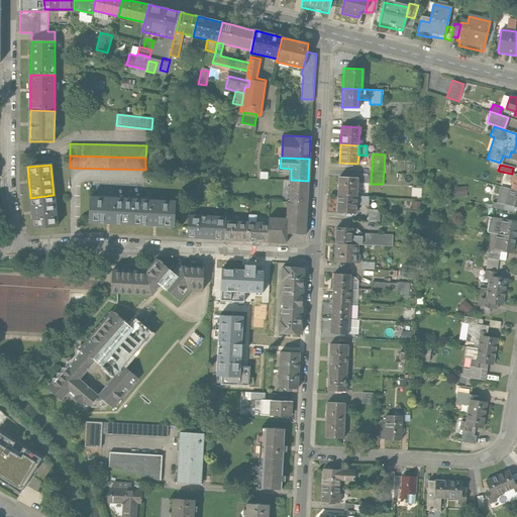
[(338,178),(337,195),(355,196),(356,179),(338,178)]
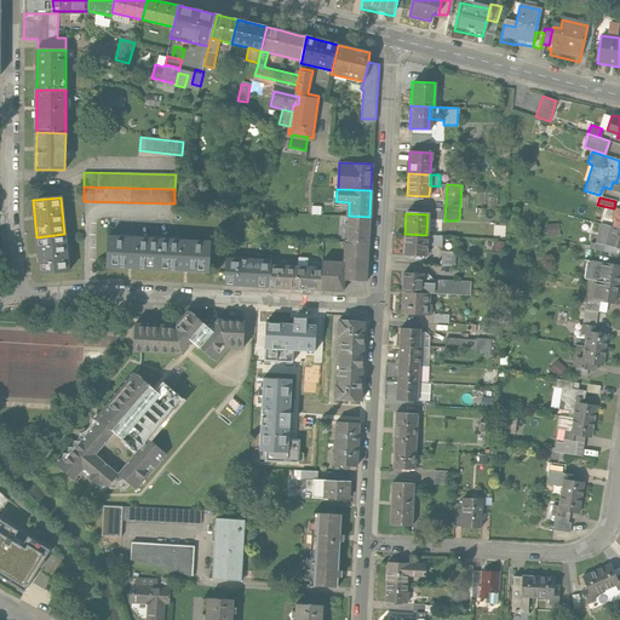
[(349,216),(348,244),(368,244),(369,217),(349,216)]
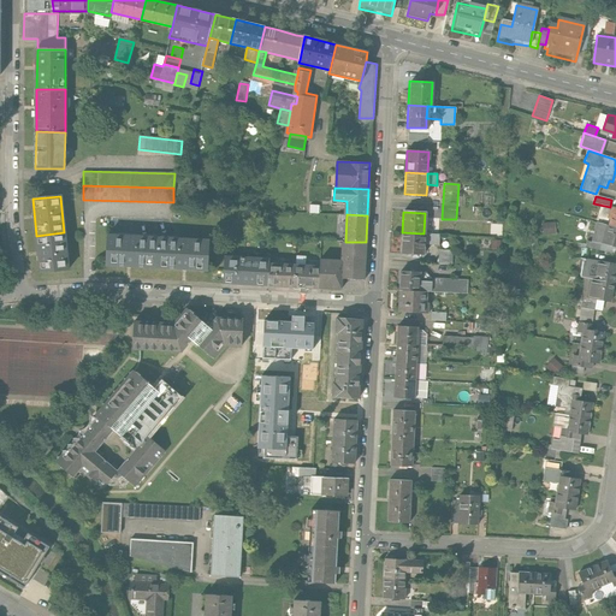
[(555,232),(554,221),(542,223),(543,234),(555,232)]
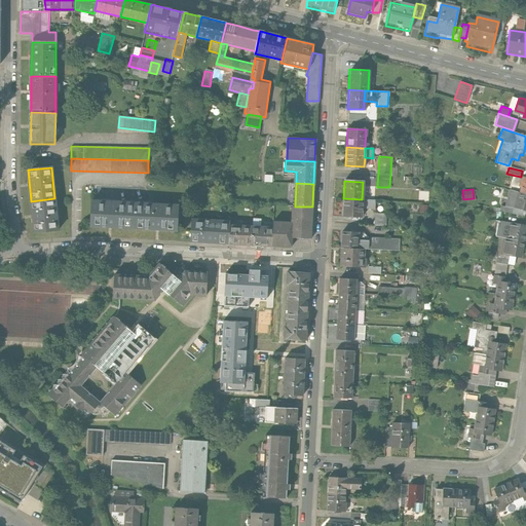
[(525,211),(525,194),(518,192),(509,190),(504,205),(513,208),(525,211)]
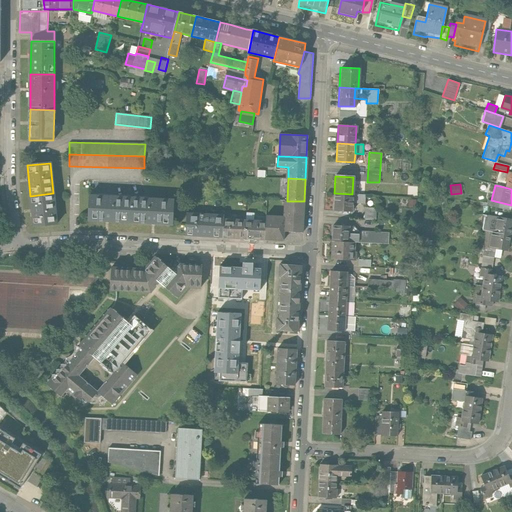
[(33,226),(57,224),(53,193),(30,196),(33,226)]
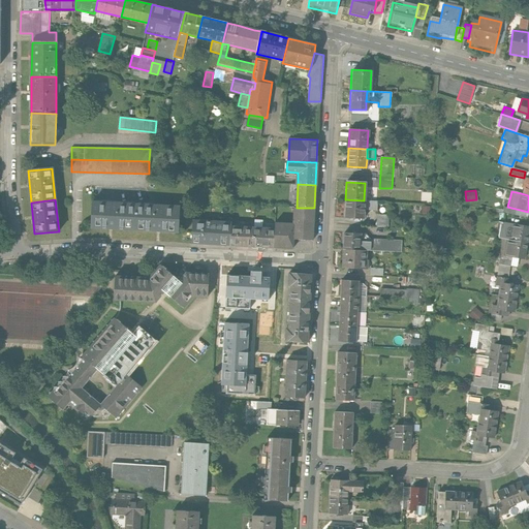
[(364,210),(364,200),(345,199),(344,218),(363,219),(364,210)]
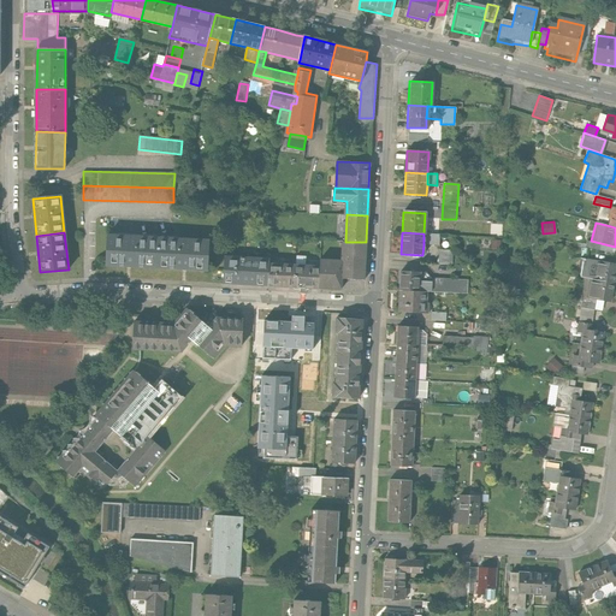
[(157,267),(159,237),(108,234),(106,265),(157,267)]
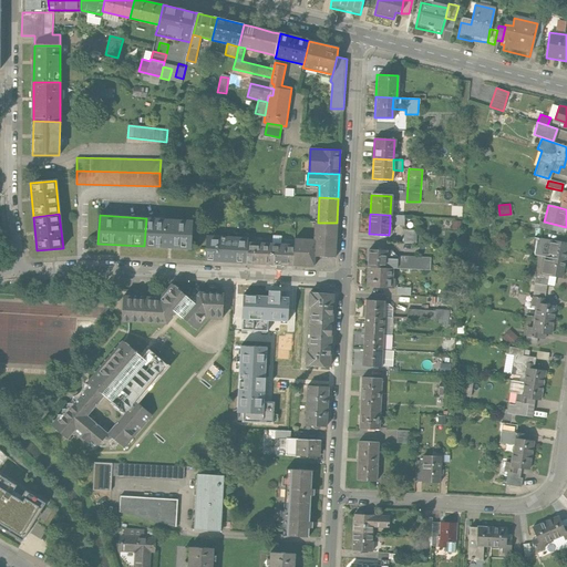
[(403,215),(390,215),(390,225),(402,225),(403,215)]
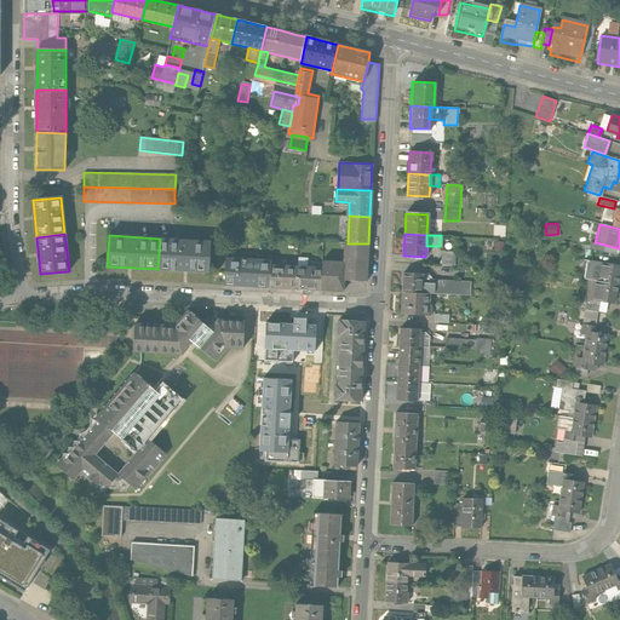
[(160,239),(158,269),(208,273),(210,241),(160,239)]
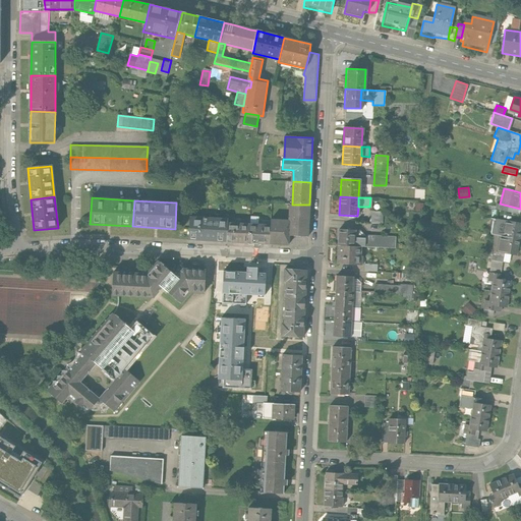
[(495,209),(507,212),(508,206),(500,204),(496,203),(495,209)]
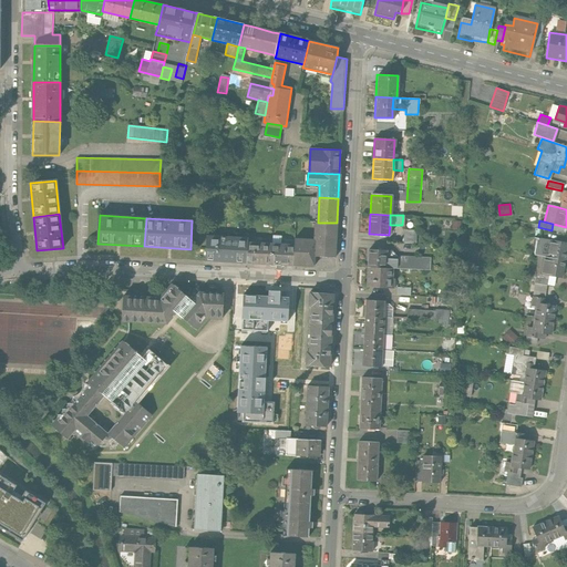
[(336,257),(337,223),(318,223),(316,223),(315,239),(295,238),(294,244),(292,265),(313,266),(315,256),(336,257)]
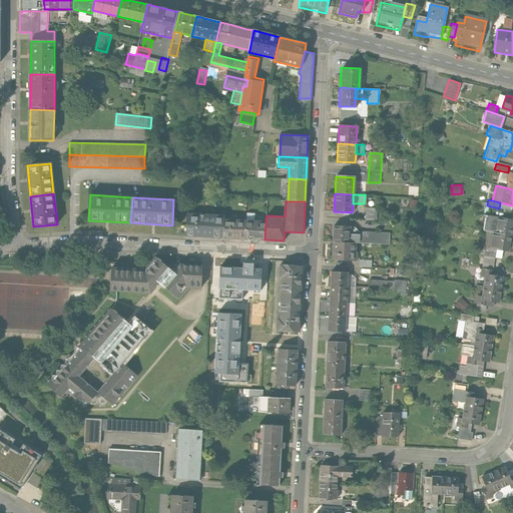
[(366,208),(365,219),(377,220),(377,208),(366,208)]
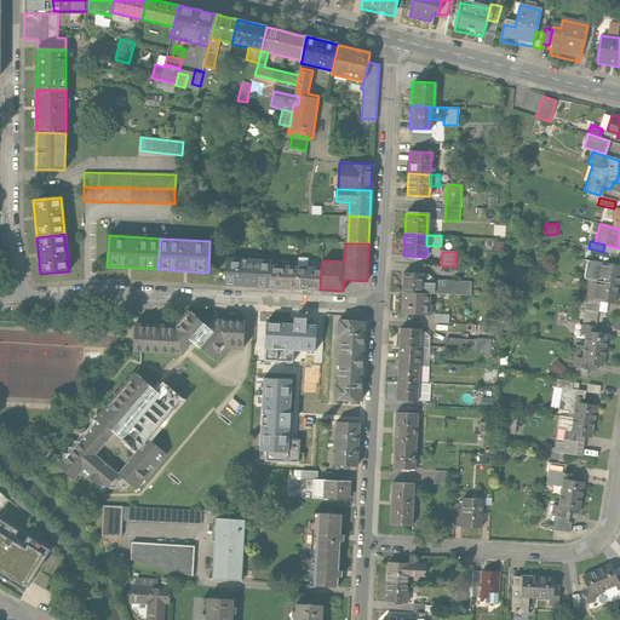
[(270,260),(227,258),(225,285),(269,287),(270,264),(270,260)]
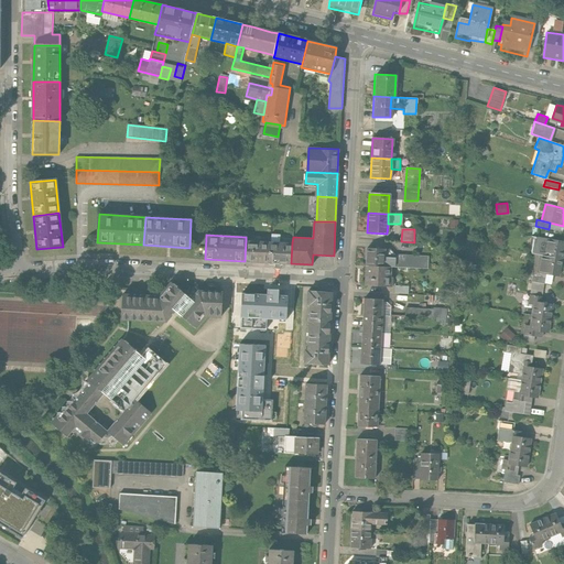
[(535,253),(540,255),(561,258),(563,242),(533,237),(531,253),(535,253)]
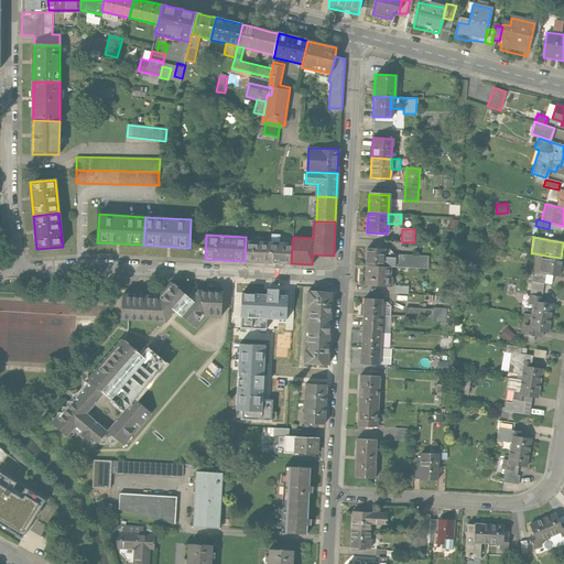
[(270,262),(271,241),(246,240),(245,261),(270,262)]
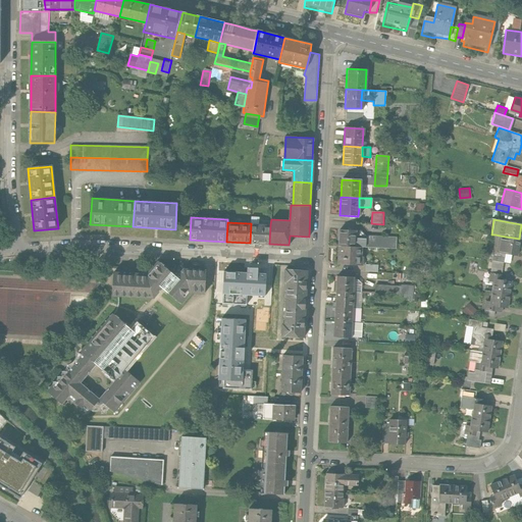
[(269,244),(270,224),(251,223),(250,243),(269,244)]
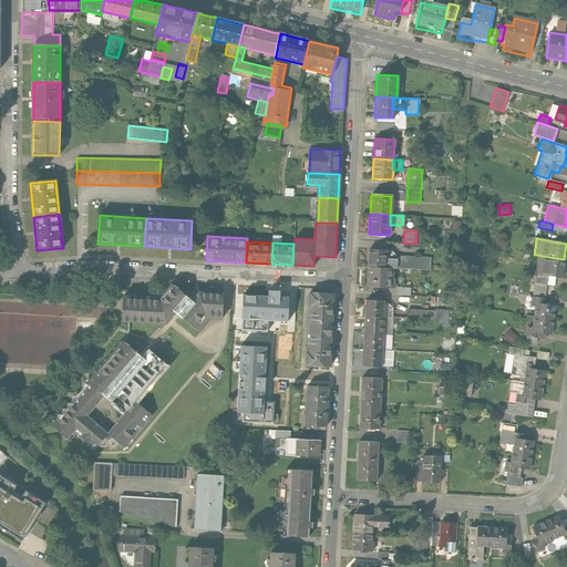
[(368,249),(367,267),(390,269),(395,269),(397,259),(384,259),(384,250),(368,249)]
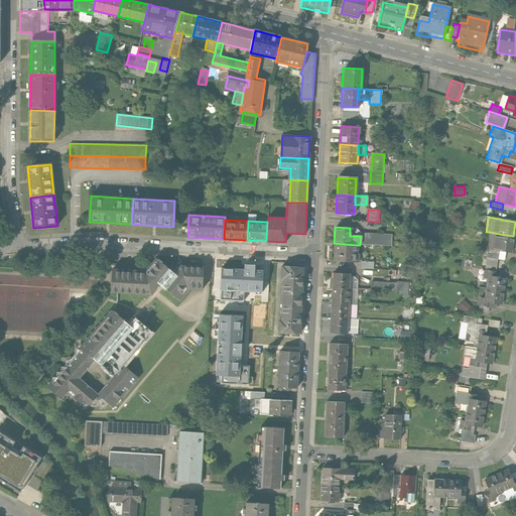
[(487,252),(498,254),(499,250),(491,249),(494,233),(490,232),(487,252)]
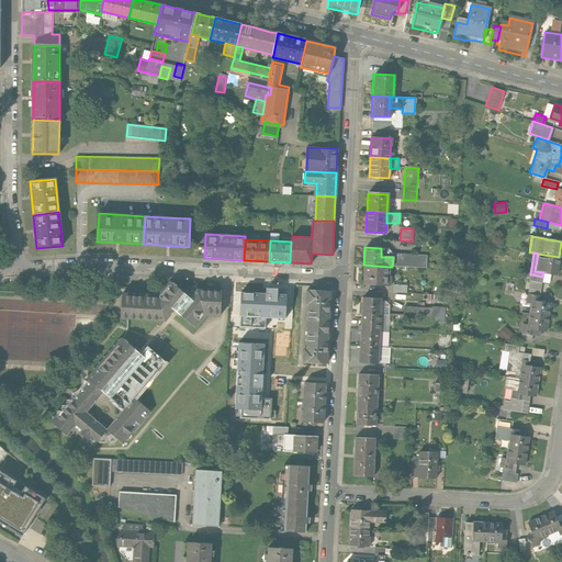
[(393,254),(393,257),(392,267),(425,269),(426,255),(393,254)]
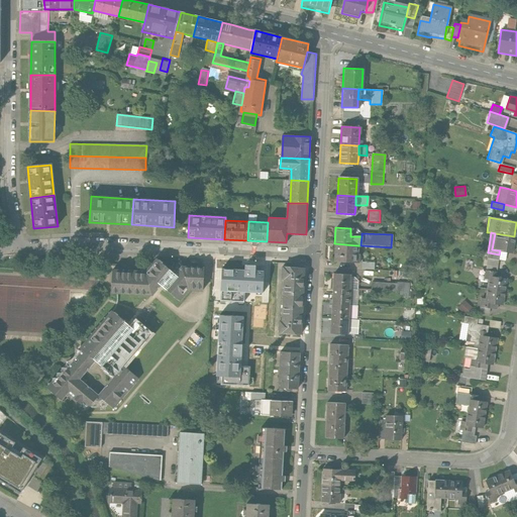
[(511,252),(514,236),(495,233),(492,249),(500,250),(511,252)]
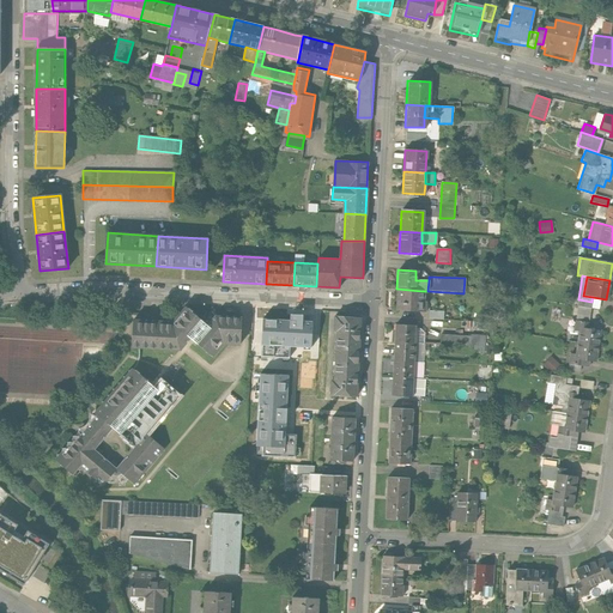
[(517,292),(517,285),(499,283),(499,290),(517,292)]
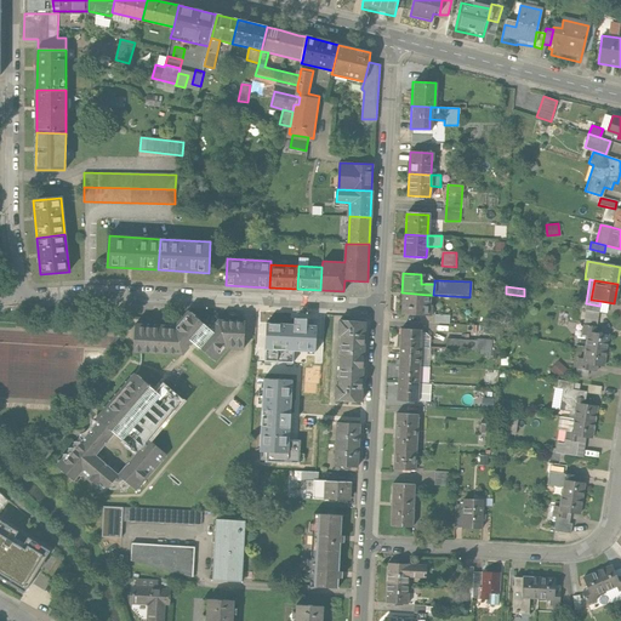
[(427,306),(427,295),(402,292),(400,314),(429,315),(429,306),(427,306)]
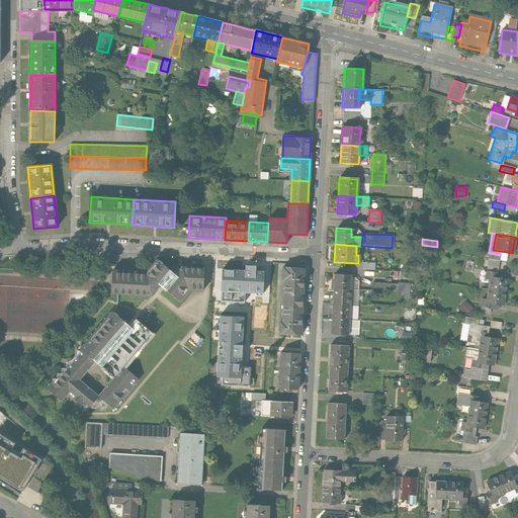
[(488,258),(486,270),(497,272),(499,260),(488,258)]
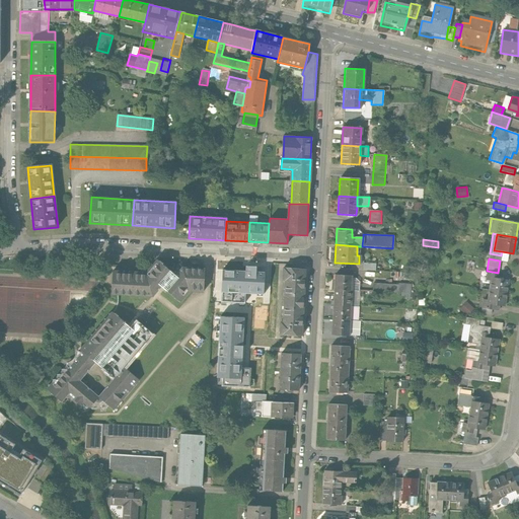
[(112,293),(151,296),(160,286),(179,301),(188,291),(202,292),(204,269),(181,268),(178,272),(175,276),(156,260),(145,274),(143,274),(125,273),(113,272),(112,293)]
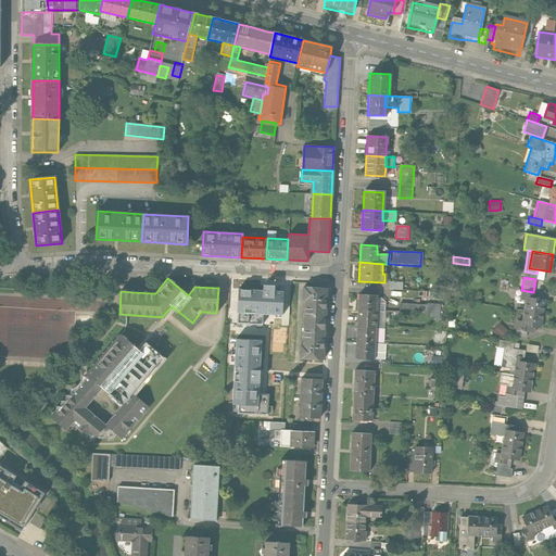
[(238,289),(237,324),(262,326),(263,315),(282,316),(283,292),(274,291),(275,286),(263,286),(263,291),(238,289)]
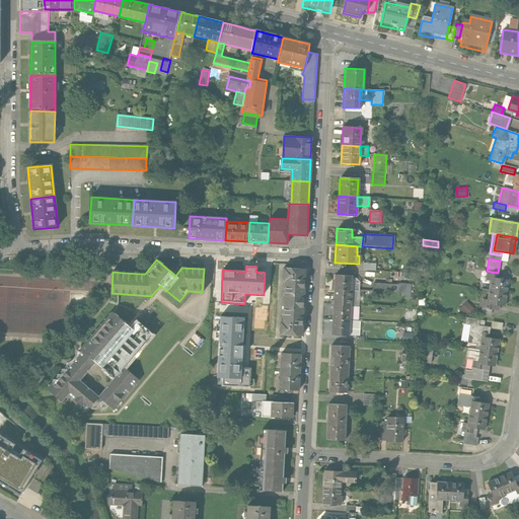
[(295,269),(284,268),(283,280),(286,280),(283,323),(281,323),(280,334),(291,335),(301,336),(303,302),(305,269),(295,269)]
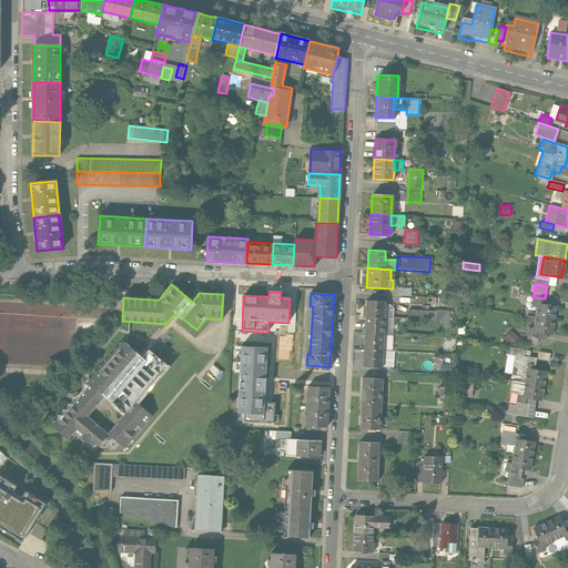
[(531,305),(536,306),(537,303),(544,304),(545,298),(533,296),(531,305)]
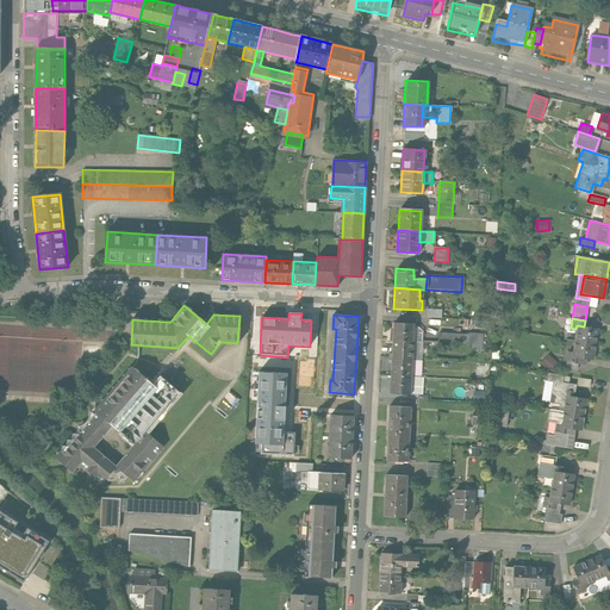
[(393,323),(392,341),(412,342),(414,324),(393,323)]
